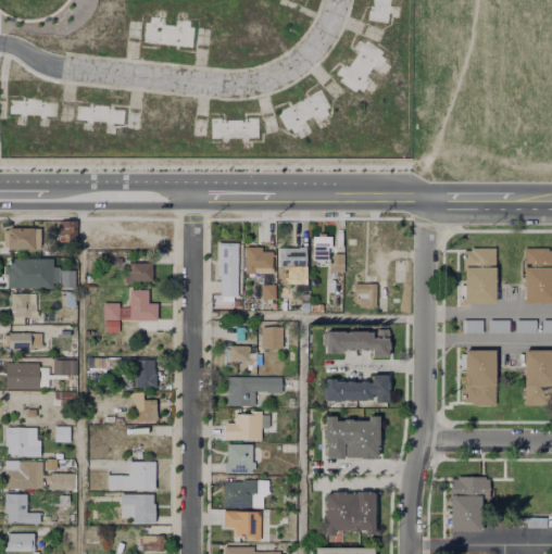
[(391,0),(389,24),(367,22),(369,0),(391,0)]
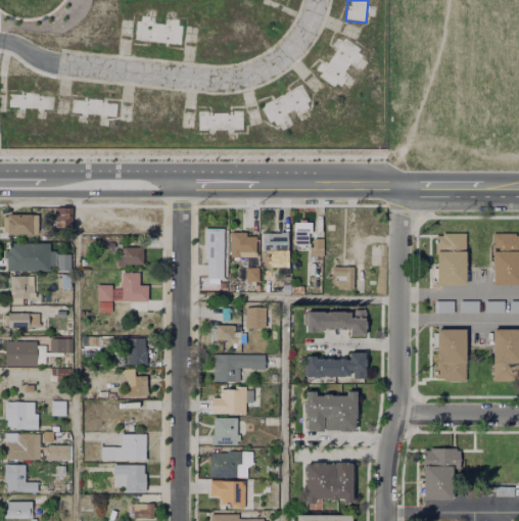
[(158,11),(157,19),(168,20),(168,13),(180,14),(180,18),(182,18),(182,26),(185,26),(183,46),(131,41),(133,19),(139,20),(139,14),(148,15),(149,10),(158,11)]
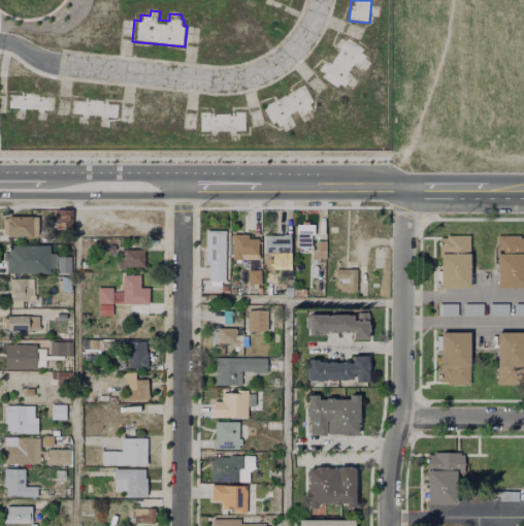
[(243,15),(244,22),(252,22),(253,41),(202,44),(201,19),(220,17),(221,22),(233,21),(233,17),(243,15)]
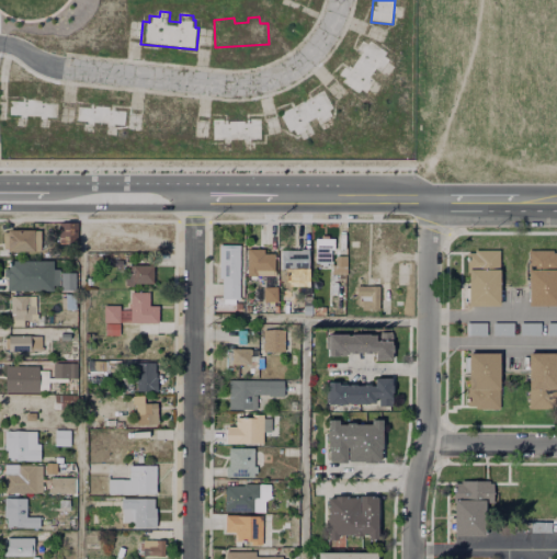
[(365,37),(370,41),(372,37),(393,54),(389,58),(394,61),(387,69),(384,66),(379,66),(370,79),(374,82),(374,86),(363,99),(341,81),(338,76),(347,64),(349,65),(359,52),(355,49),(365,37)]
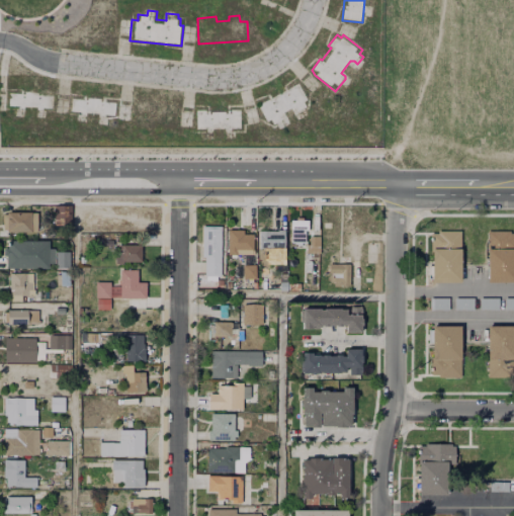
[(312,100),(267,124),(256,103),(301,79),(312,100)]
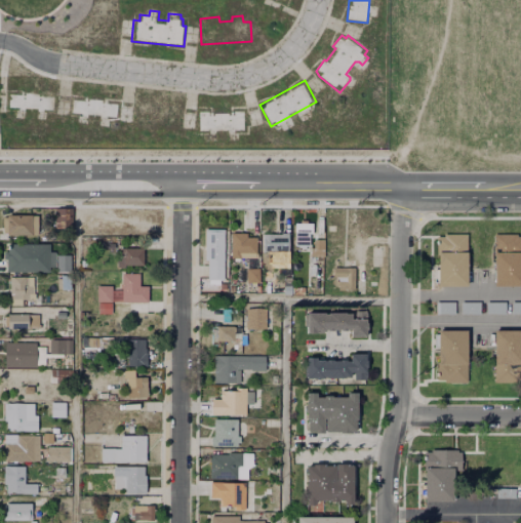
[(45,90),(44,92),(56,93),(55,111),(4,107),(5,90),(18,91),(18,88),(45,90)]
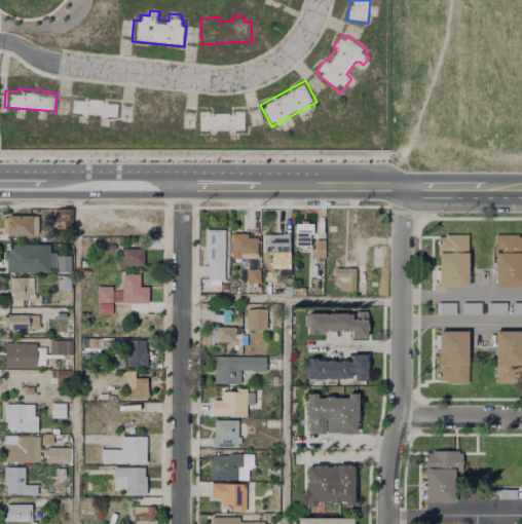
[(109,96),(108,116),(69,113),(71,96),(82,97),(109,96)]
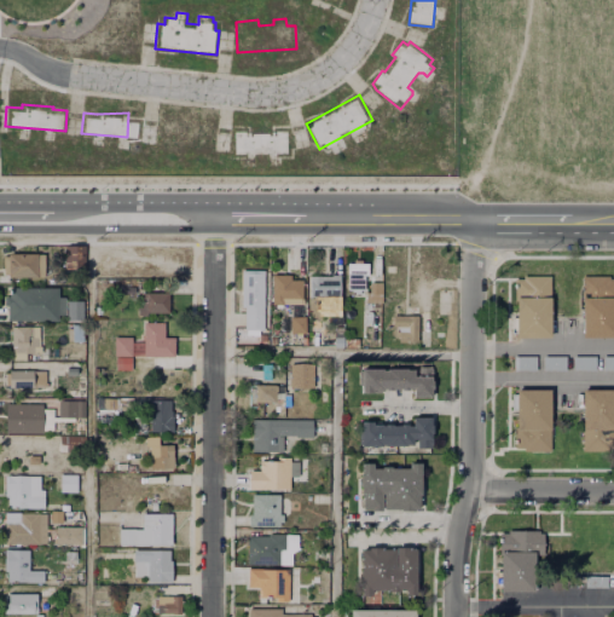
[(202,120),(202,125),(215,125),(215,148),(155,146),(157,120),(171,121),(202,120)]
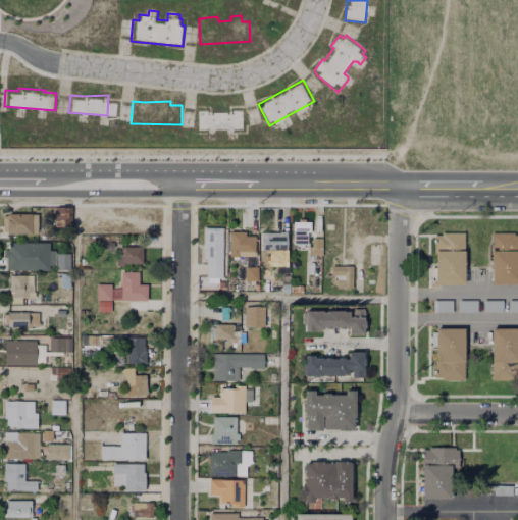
[(245,108),(245,130),(195,130),(196,108),(245,108)]
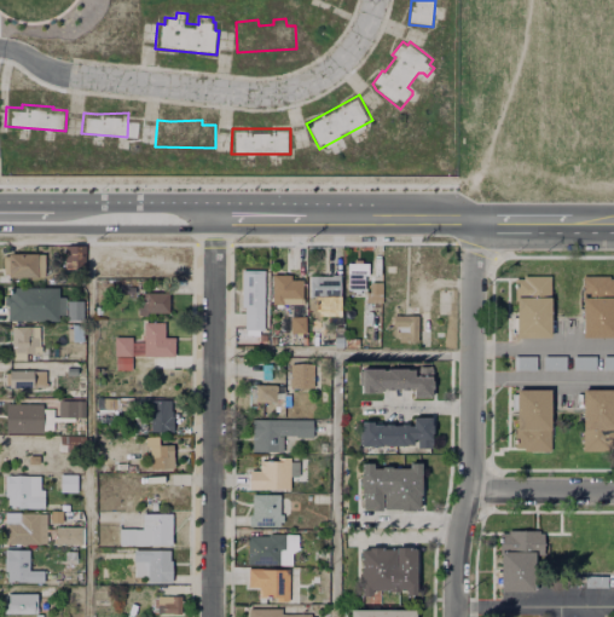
[(86,248),(86,270),(67,270),(67,248),(86,248)]
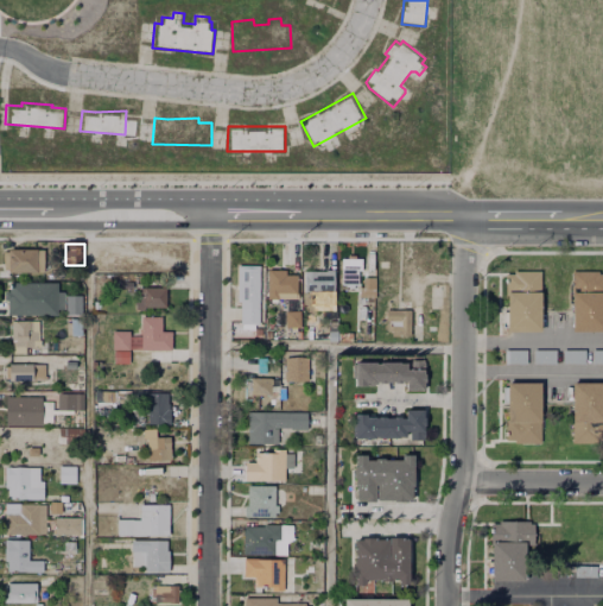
[(35,247),(35,270),(7,270),(7,247),(35,247)]
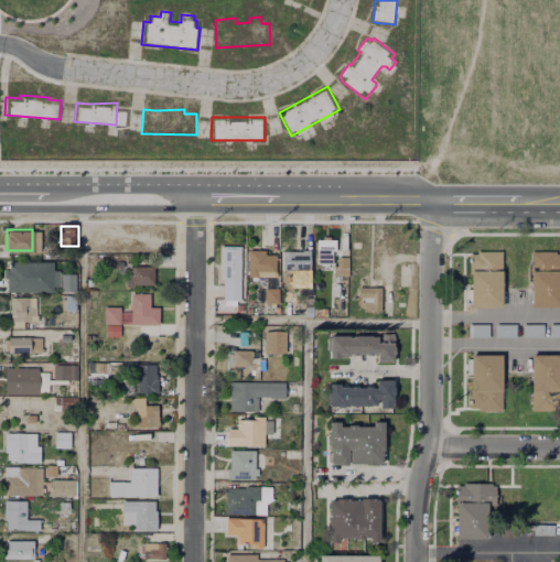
[(332,236),(332,240),(336,240),(336,250),(334,251),(334,265),(318,265),(319,239),(324,239),(324,236),(332,236)]
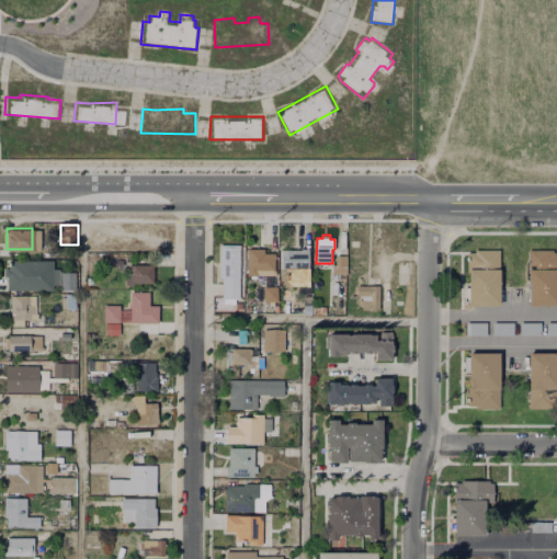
[(240,244),(240,297),(223,297),(223,276),(219,276),(219,244),(240,244)]
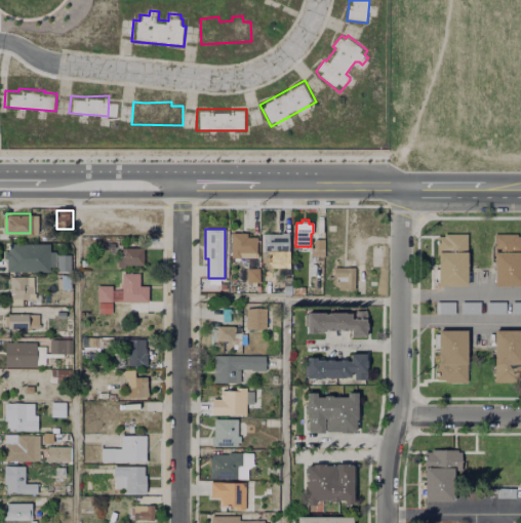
[(255,237),(255,256),(233,256),(233,232),(246,232),(246,237),(255,237)]
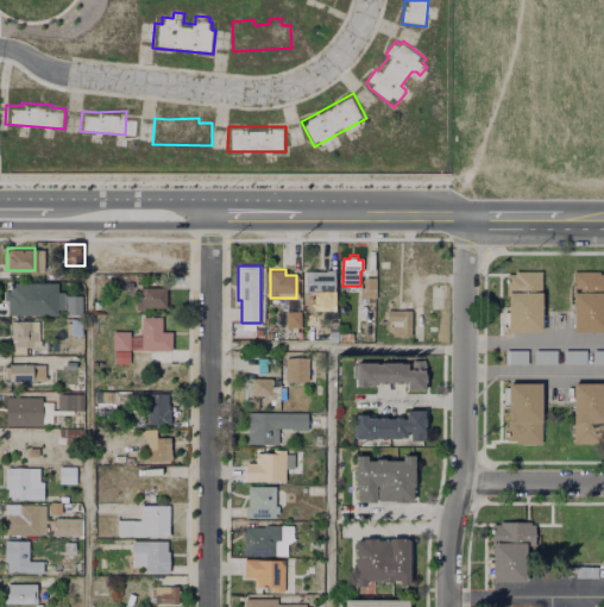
[(334,271),(334,291),(332,291),(332,299),(318,299),(318,291),(306,291),(306,270),(334,271)]
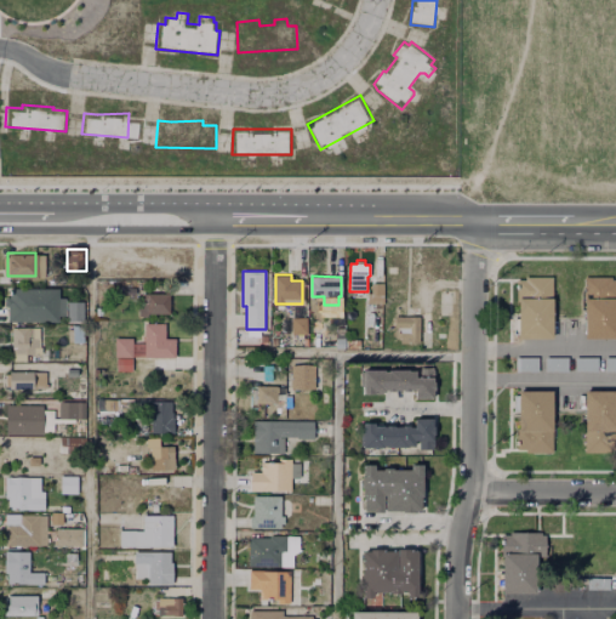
[(552,277),(551,334),(518,334),(518,280),(526,280),(526,277),(552,277)]
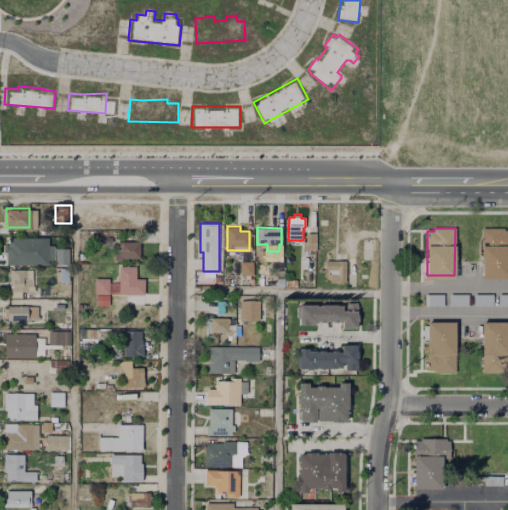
[(507,273),(482,275),(481,244),(484,244),(484,230),(507,231),(507,273)]
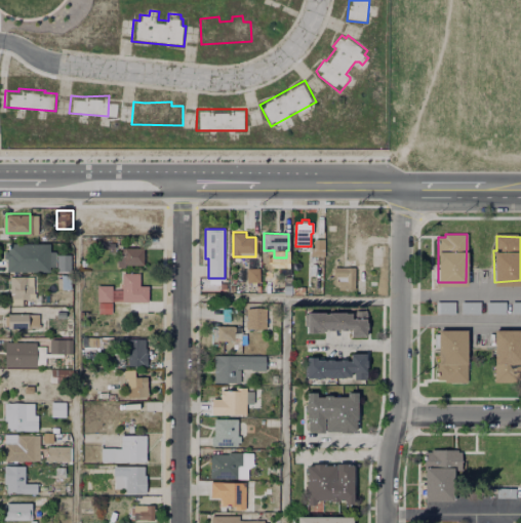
[(328,241),(328,258),(314,258),(314,250),(318,250),(318,241),(328,241)]
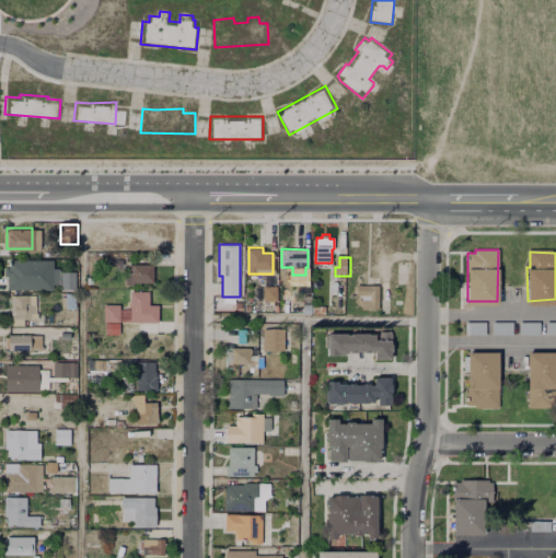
[(62,271),(62,275),(78,275),(78,292),(64,292),(64,287),(57,288),(57,293),(10,294),(11,279),(8,279),(8,271),(14,271),(14,263),(57,263),(57,271),(62,271)]
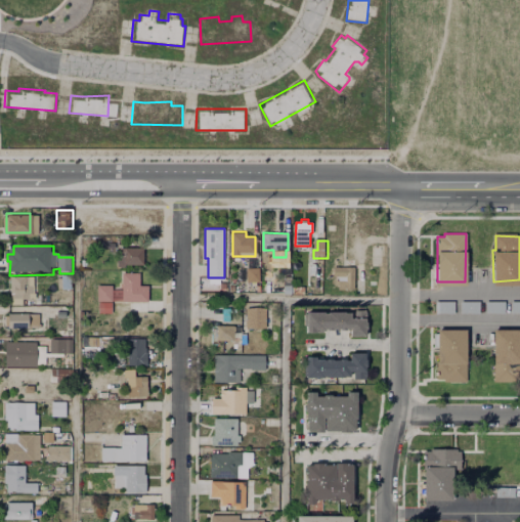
[(142,263),(122,263),(122,247),(142,247),(142,263)]
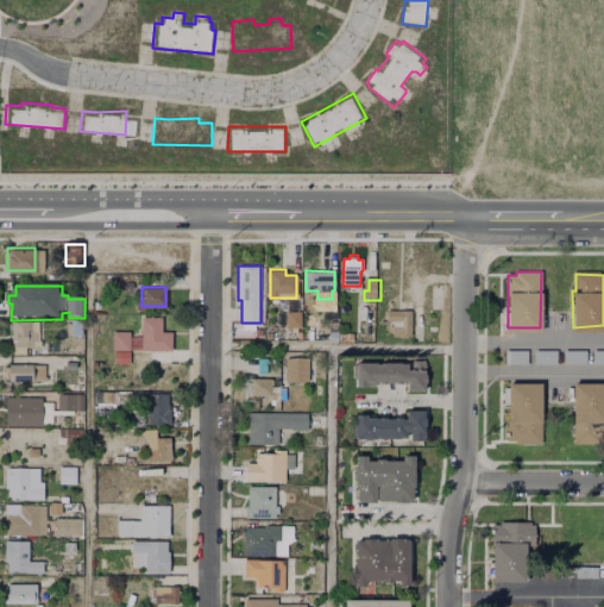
[(413,335),(394,335),(394,310),(413,310),(413,335)]
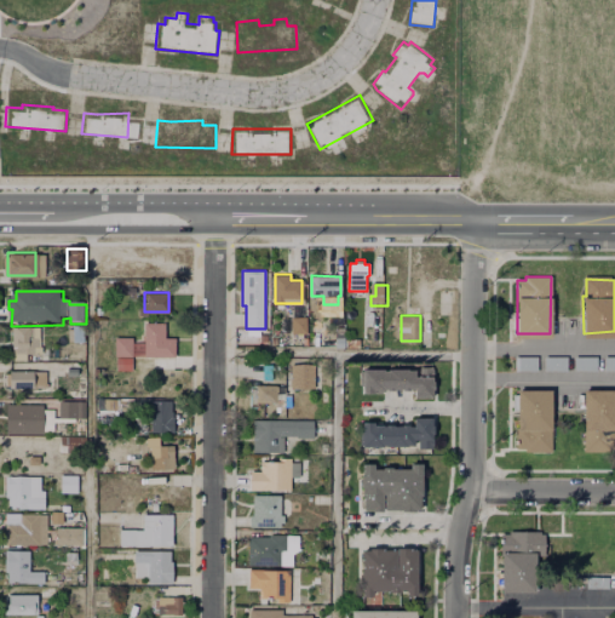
[(306,318),(306,333),(292,332),(292,318),(306,318)]
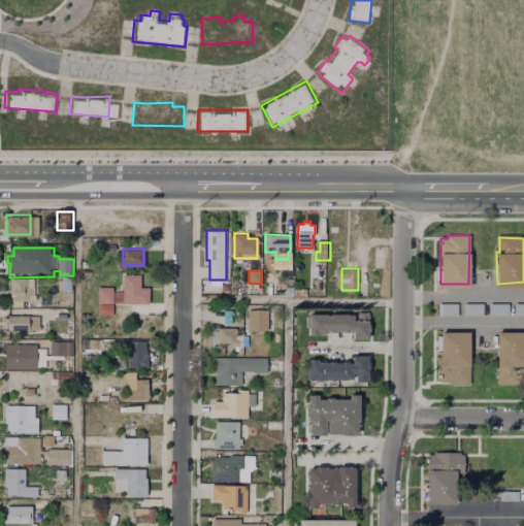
[(279,271),(279,286),(266,285),(266,271),(279,271)]
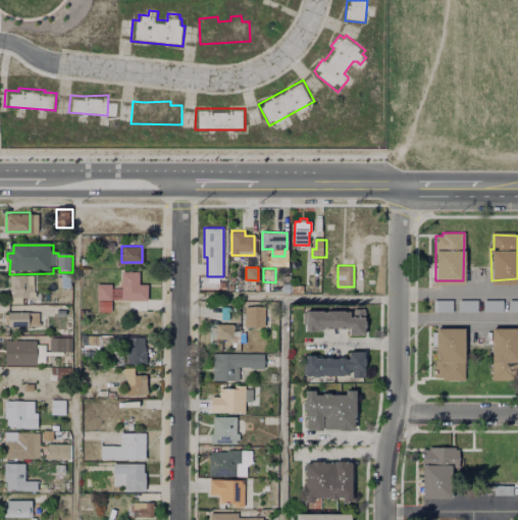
[(147,283),(147,300),(121,300),(121,271),(139,271),(139,283),(147,283)]
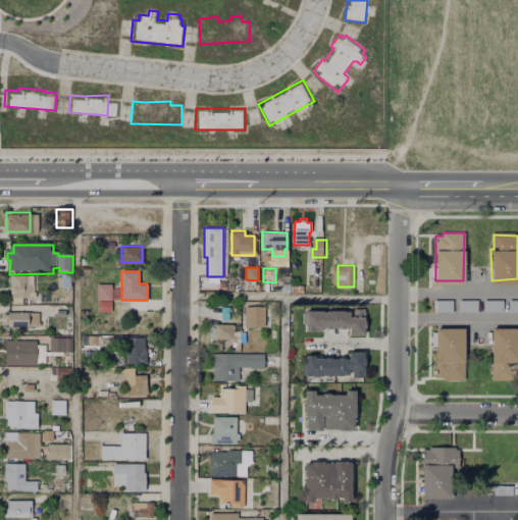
[(34,275),(33,297),(22,297),(22,303),(9,303),(9,274),(34,275)]
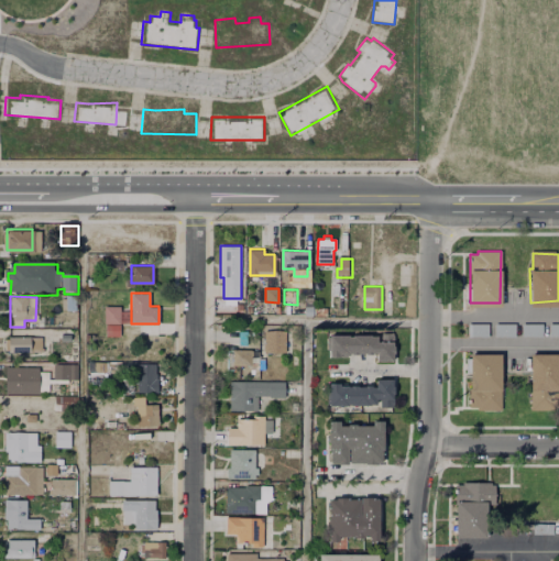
[(75,309),(62,310),(62,297),(75,297),(75,309)]
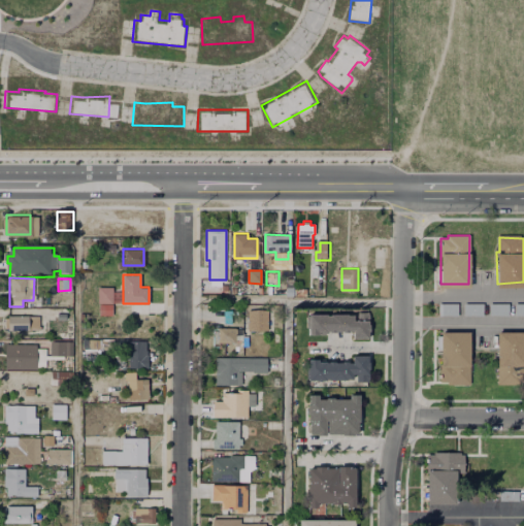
[(112,302),(98,302),(98,286),(112,286),(112,302)]
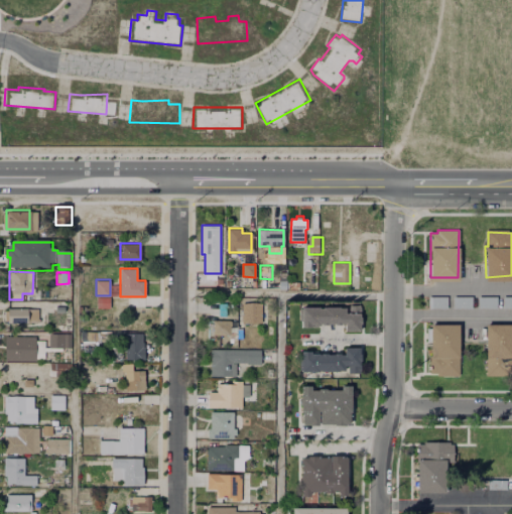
[(299,282),(299,289),(289,289),(289,281),(299,282)]
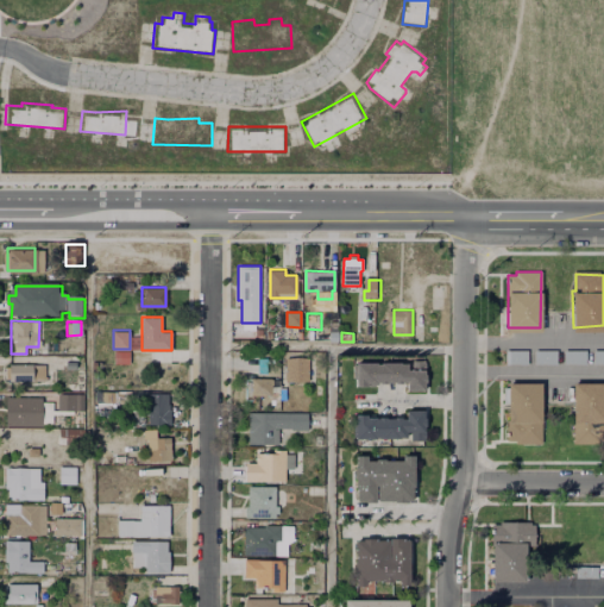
[(528,350),(528,364),(507,364),(507,350),(528,350)]
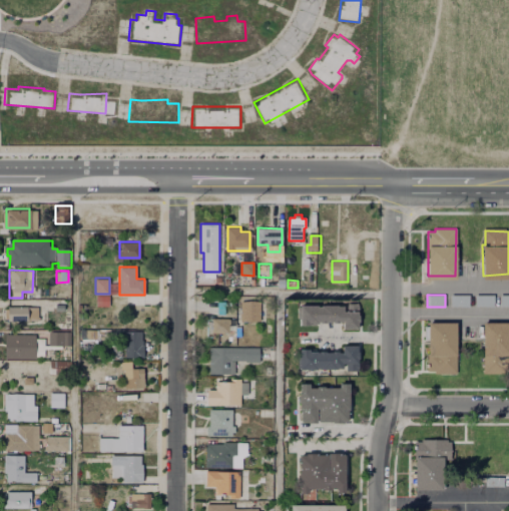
[(470,295),(470,307),(452,306),(452,295),(470,295)]
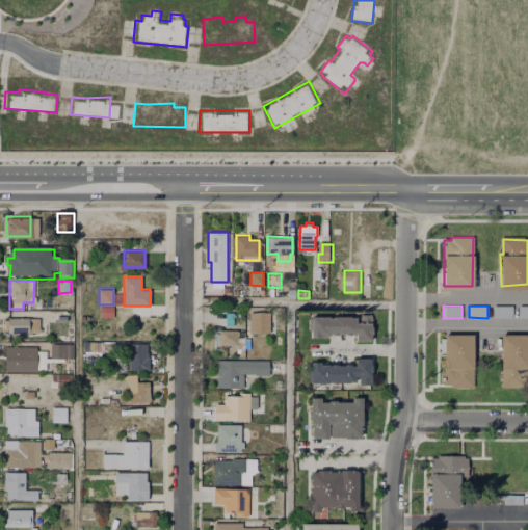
[(513,306),(513,318),(495,318),(495,306),(513,306)]
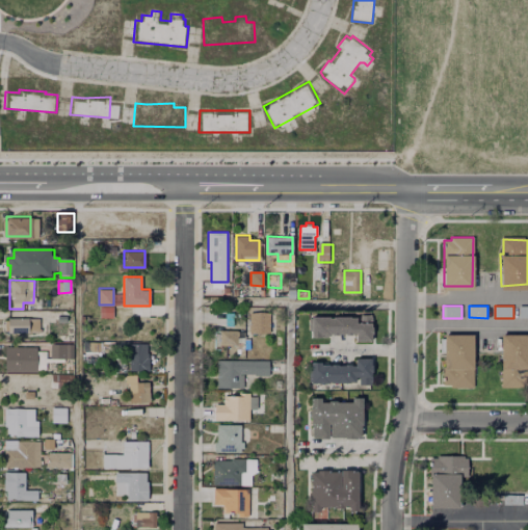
[(72,309),(72,321),(56,321),(55,309),(72,309)]
